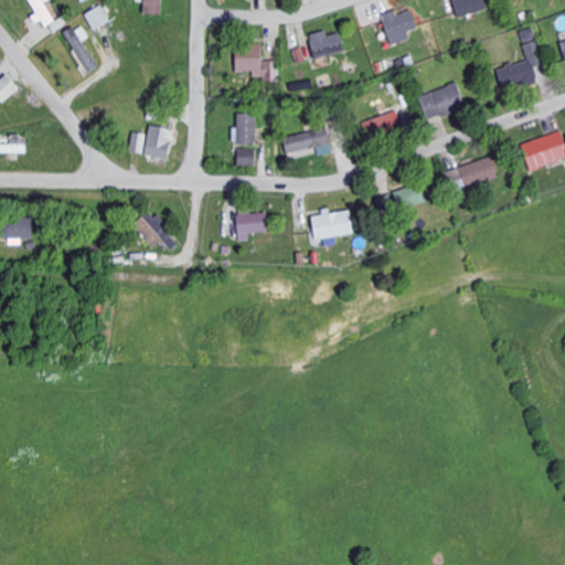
[(50,0),(27,0),(46,28),(56,20),(45,3),(50,0)]
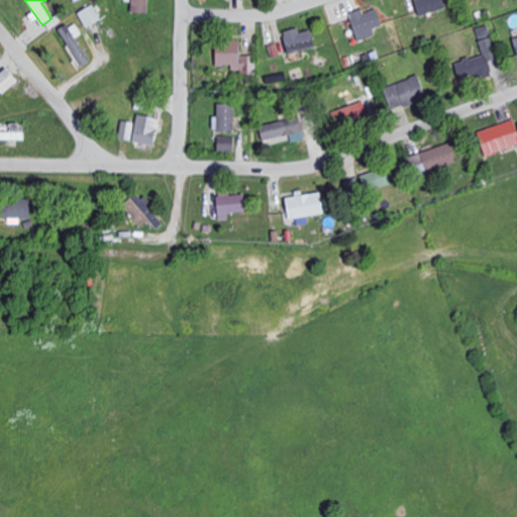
[(132,0),(132,12),(148,13),(148,0),(132,0)]
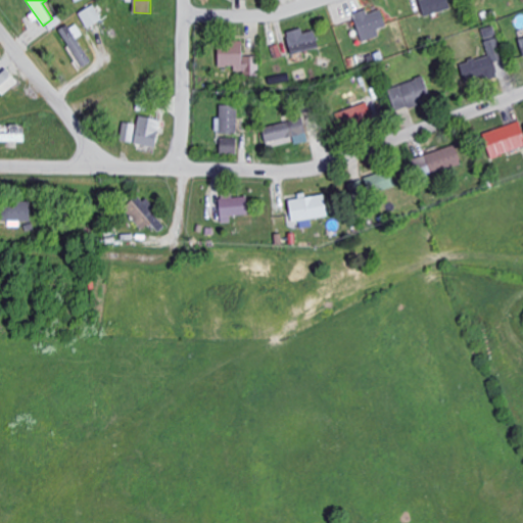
[(419,0),(425,16),(454,7),(450,0),(419,0)]
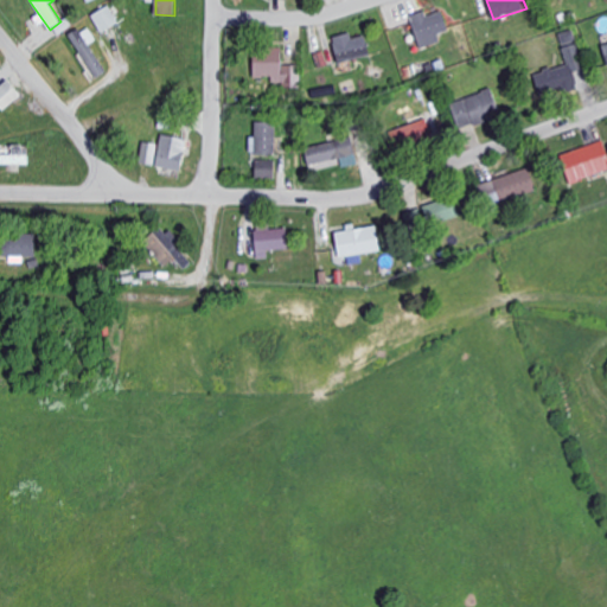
[(102,33),(120,24),(110,5),(93,14),(102,33)]
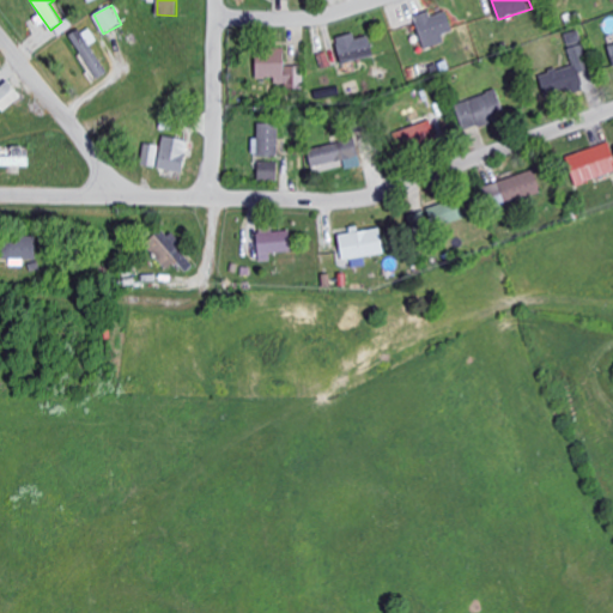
[(445,42),(443,34),(454,30),(448,11),(431,16),(430,11),(416,16),(425,48),(445,42)]
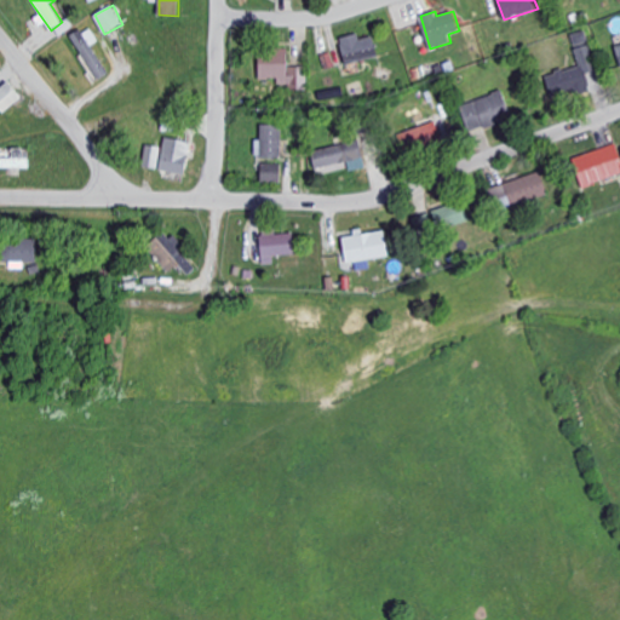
[(74,26),(68,18),(55,28),(61,35),(74,26)]
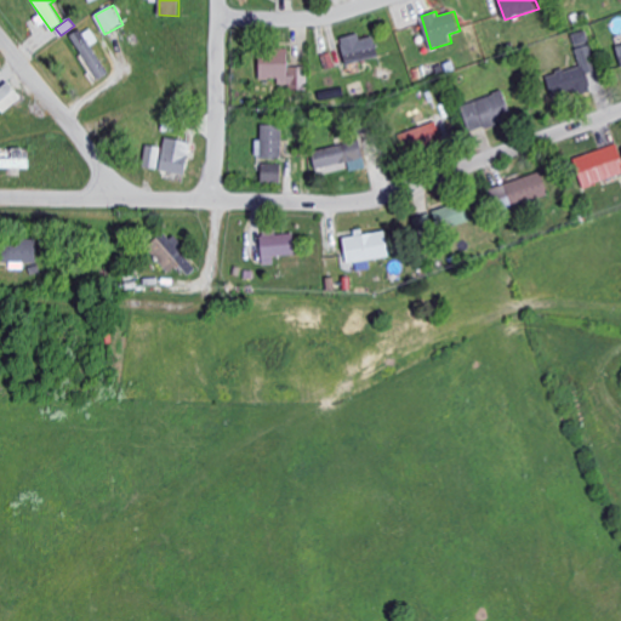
[(100,41),(90,26),(72,38),(98,80),(109,74),(92,45),(100,41)]
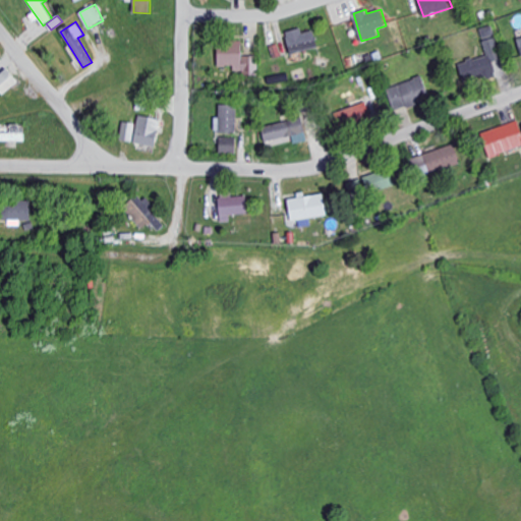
[(498,76),(494,61),(502,59),(494,25),(481,29),(487,56),(459,63),(464,84),(498,76)]
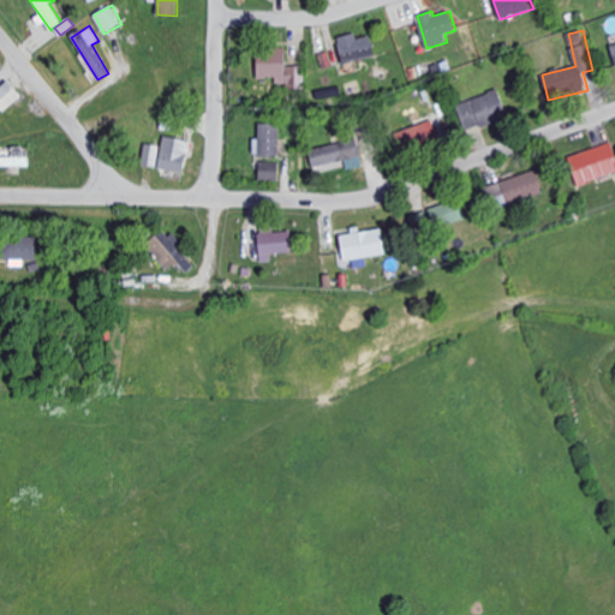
[(357,39),(357,34),(339,37),(342,61),(375,57),(371,36),(357,39)]
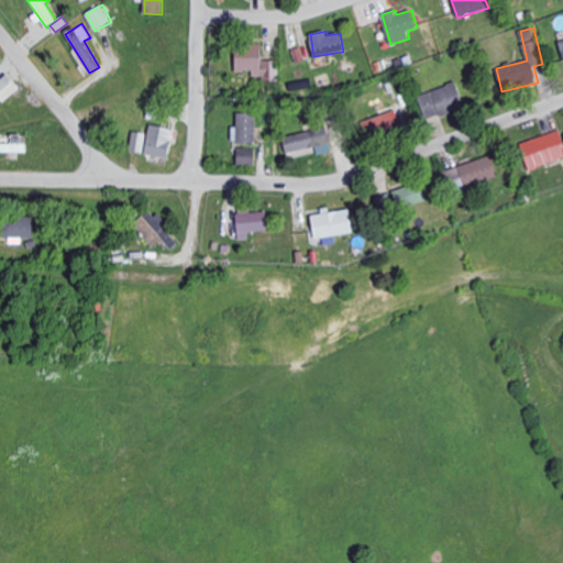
[(263,44),(236,45),(236,72),(253,72),(254,78),(272,77),(271,59),(263,59),(263,44)]
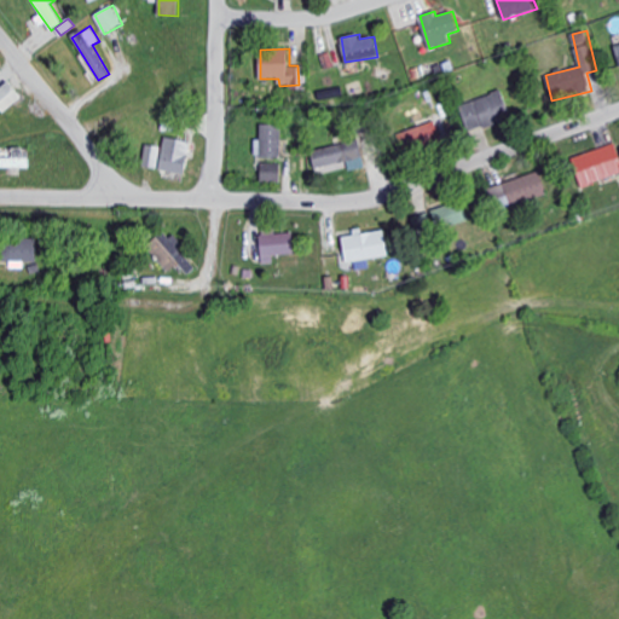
[(0,88),(0,108),(5,113),(23,96),(9,81),(0,88)]
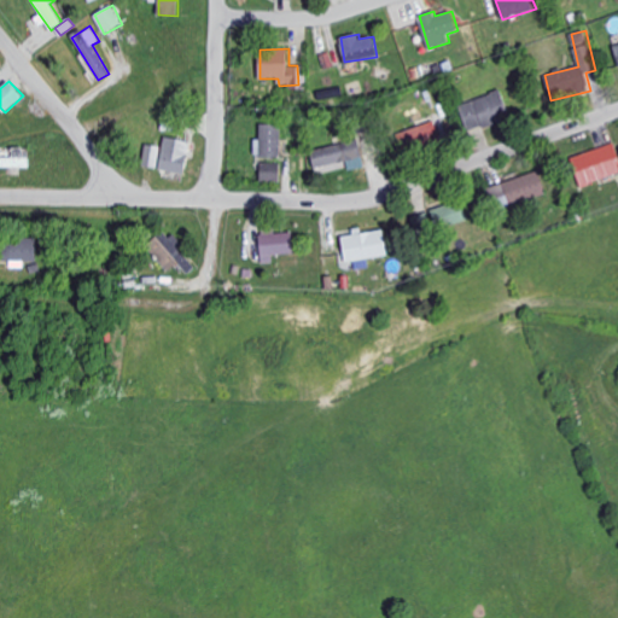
[(460,103),(468,132),(511,120),(502,92),(460,103)]
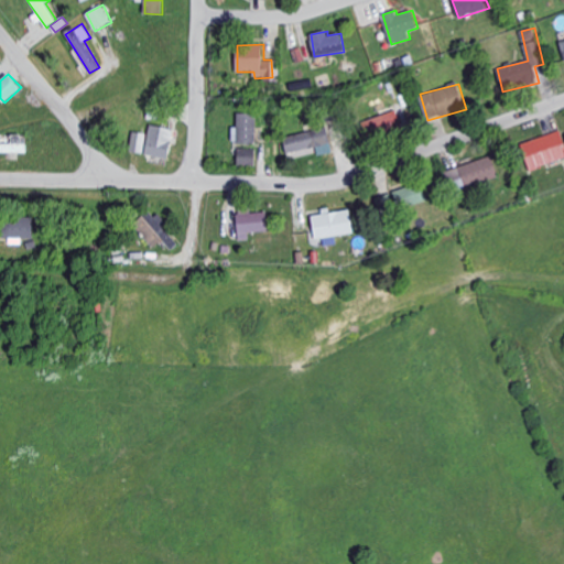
[(398,111),(369,119),(373,138),(403,130),(398,111)]
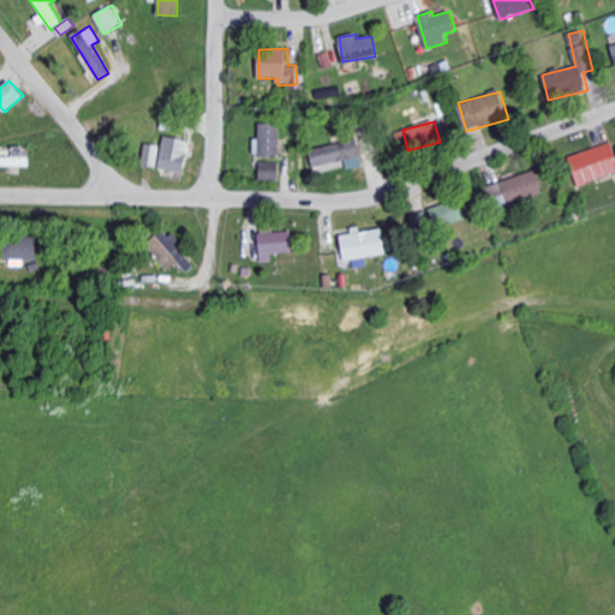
[(254,155),(280,156),(281,124),(260,124),(260,138),(255,138),(254,155)]
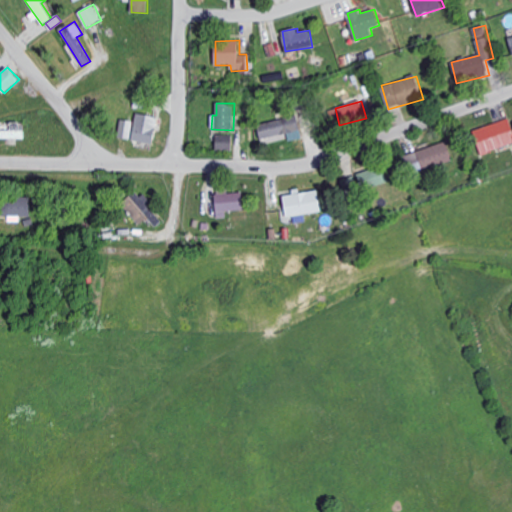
[(153,145),(158,117),(137,113),(132,140),(153,145)]
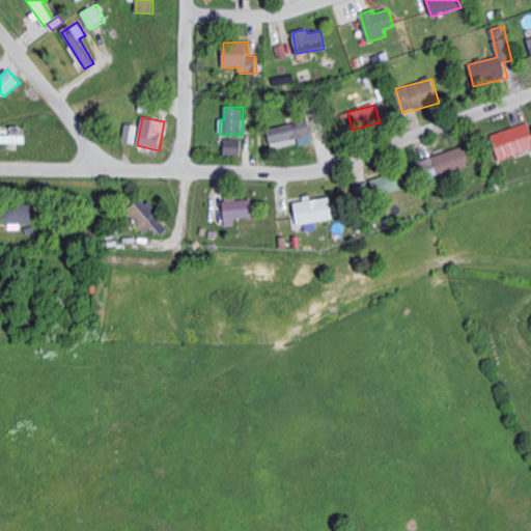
[(300,146),(314,143),(309,119),(268,129),(271,144),(299,139),(300,146)]
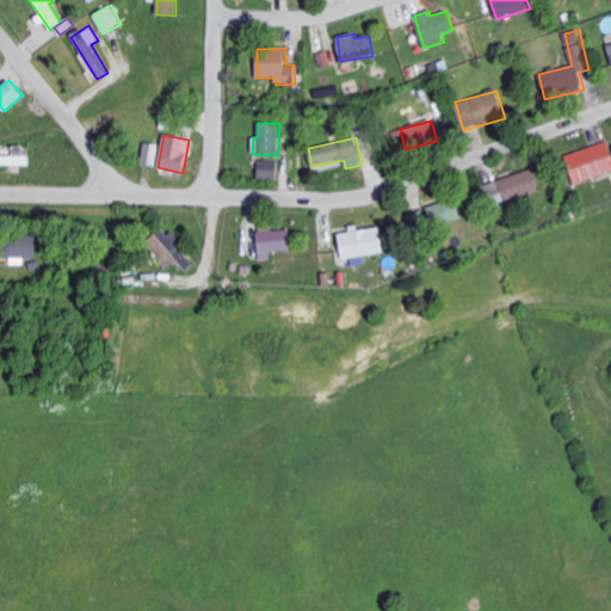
[(141,164),(156,167),(160,144),(144,142),(141,164)]
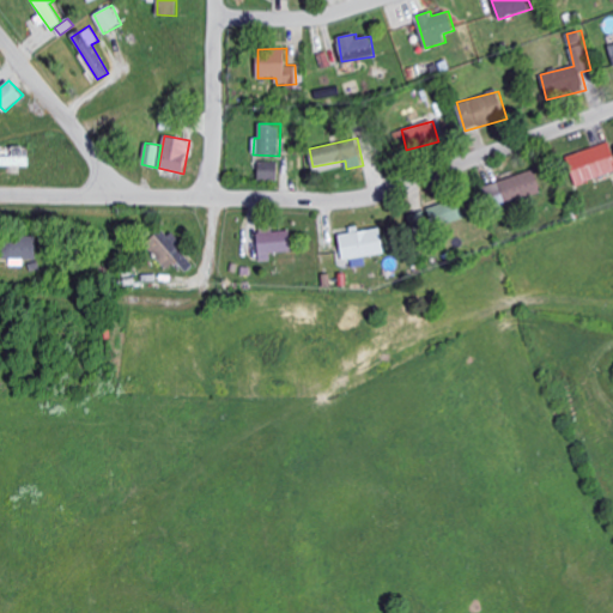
[(568,155),(576,184),(612,174),(612,147),(612,143),(568,155)]
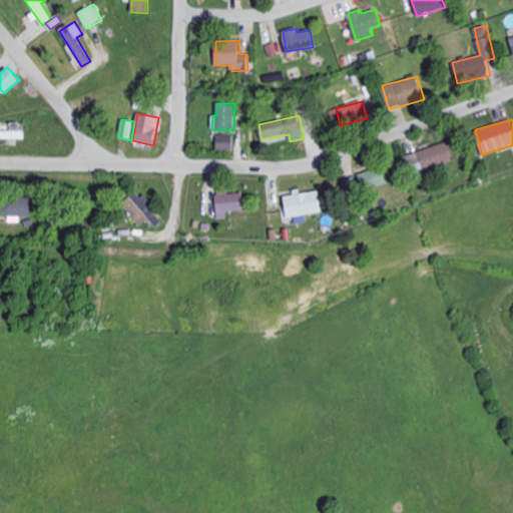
[(0,138),(25,139),(26,130),(0,129),(0,138)]
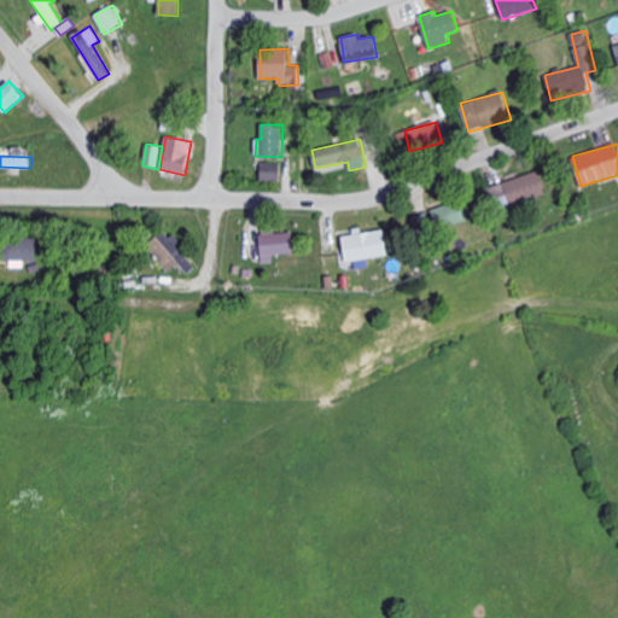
[(280,181),(281,163),(262,163),(262,181),(280,181)]
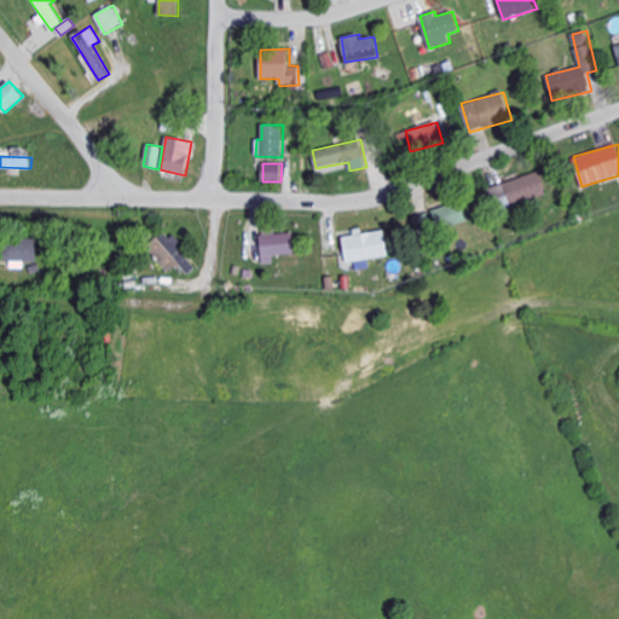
[(548,196),(539,172),(490,187),(498,212),(548,196)]
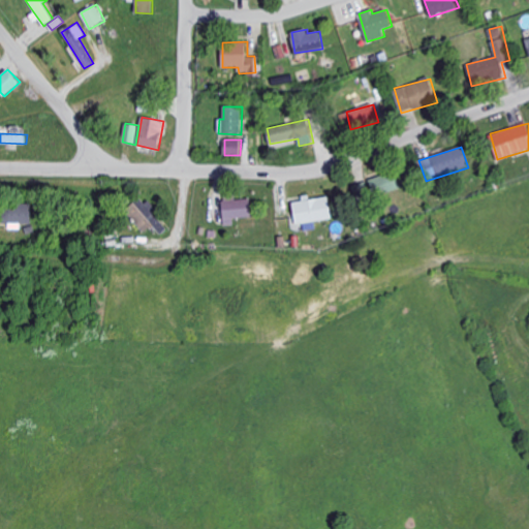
[(369,180),(375,198),(402,188),(395,170),(369,180)]
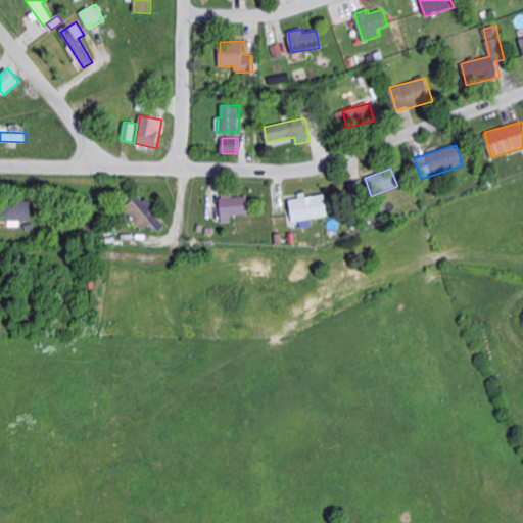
[(326,193),(299,196),(299,198),(290,199),(292,221),(329,217),(326,193)]
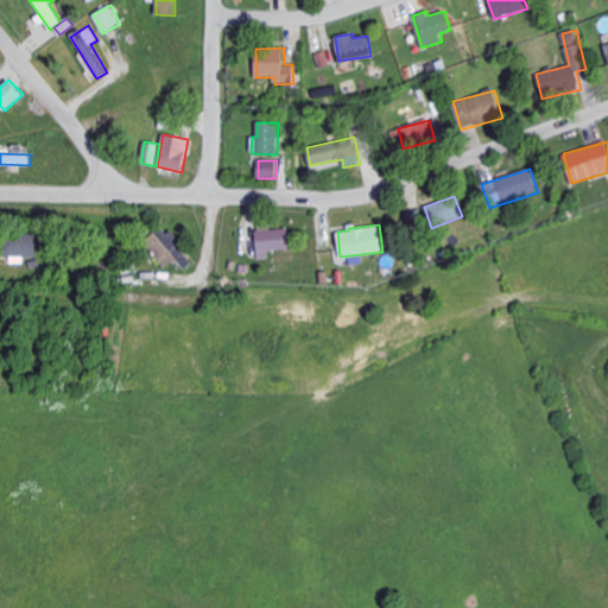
[(163,226),(145,242),(168,267),(176,259),(185,270),(195,261),(163,226)]
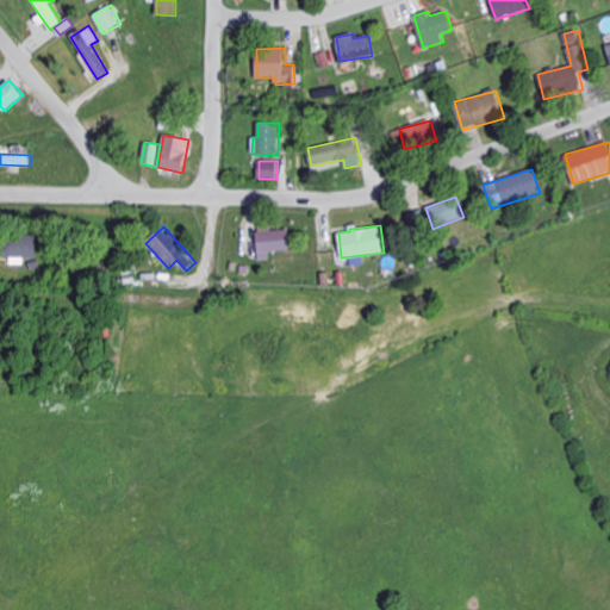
[(271,250),(291,250),(291,230),(257,230),(259,260),(271,260),(271,250)]
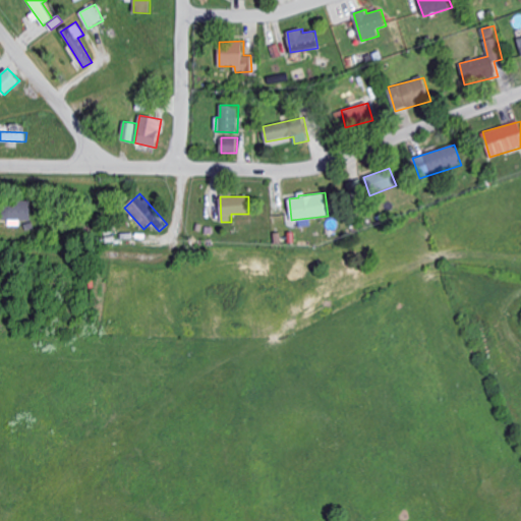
[(34,200),(2,200),(2,222),(22,222),(22,221),(34,220),(34,200)]
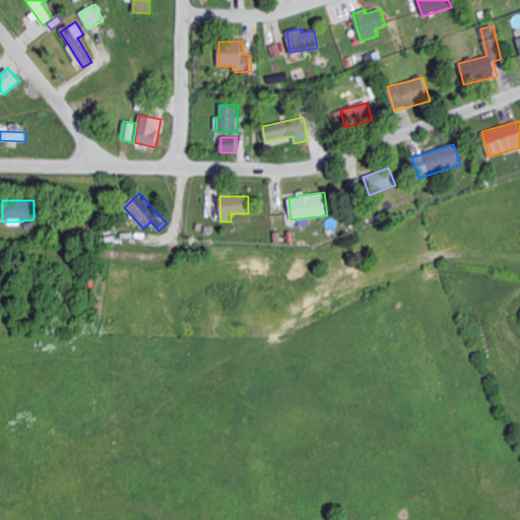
All buildings are outlined.
